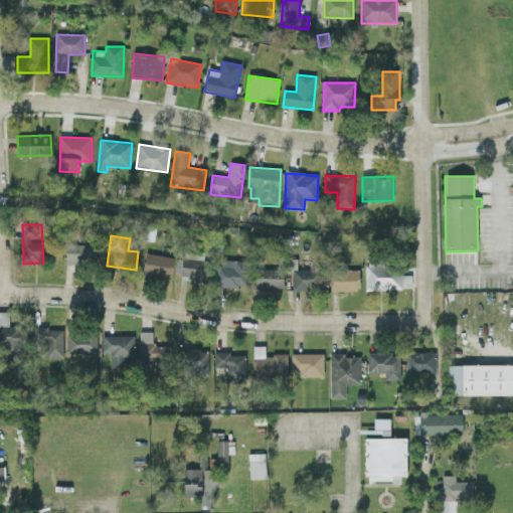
[(66,265),(98,266),(98,245),(66,244),(66,265)]
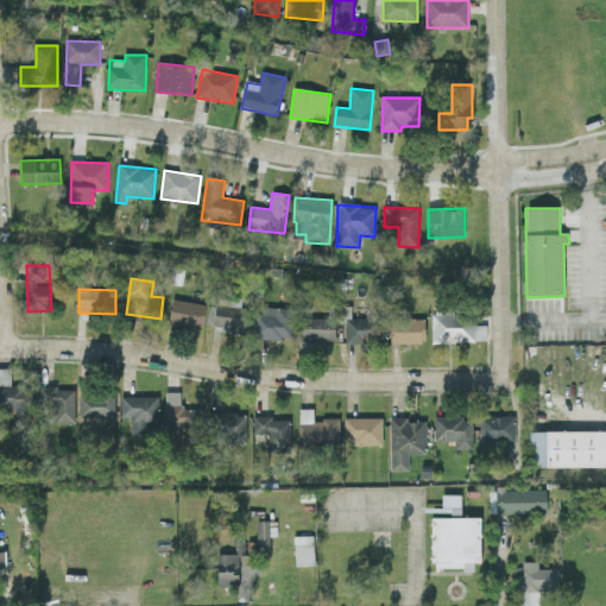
[(203,329),(208,305),(174,300),(169,322),(203,329)]
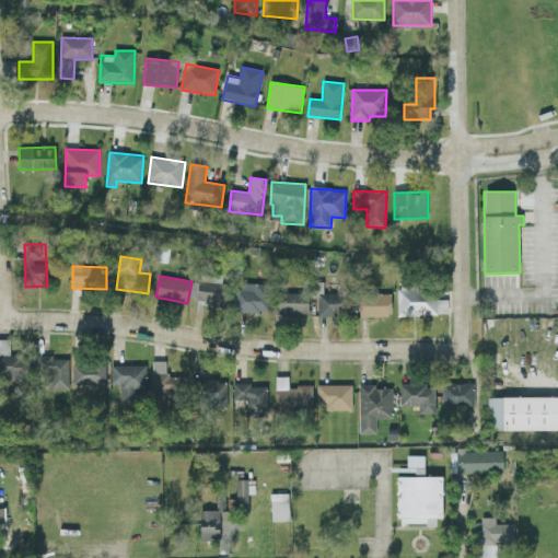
[(197,301),(206,301),(206,307),(228,307),(229,283),(198,282),(197,301)]
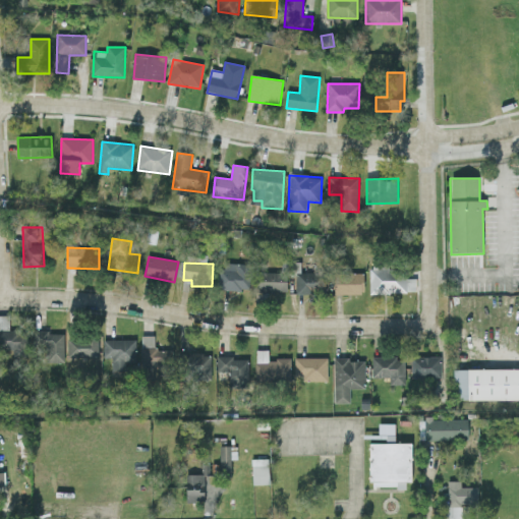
[(301,274),(301,264),(295,264),(295,294),(319,294),(319,273),(301,274)]
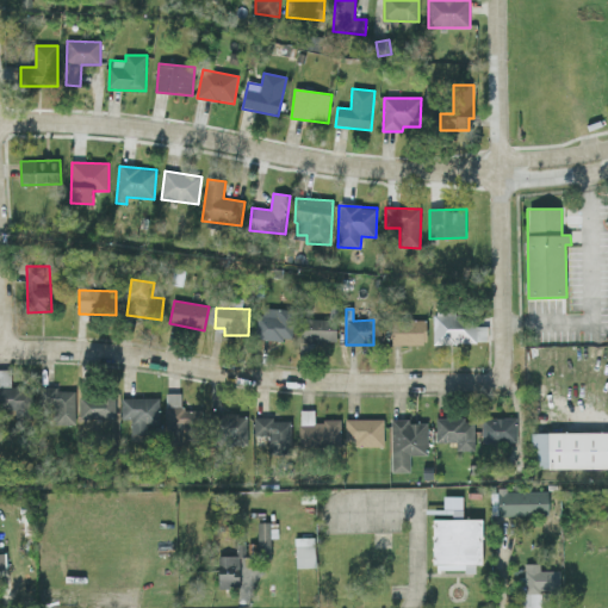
[(258,340),(292,341),(293,311),(259,310),(258,340)]
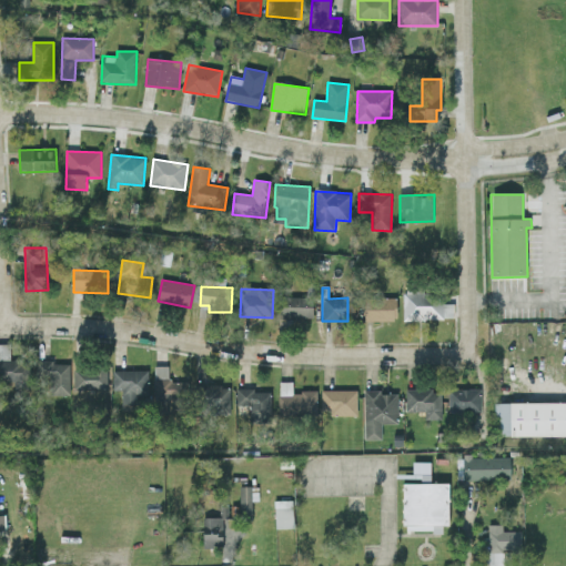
[(404,320),(455,321),(455,304),(443,304),(443,294),(404,293),(404,320)]
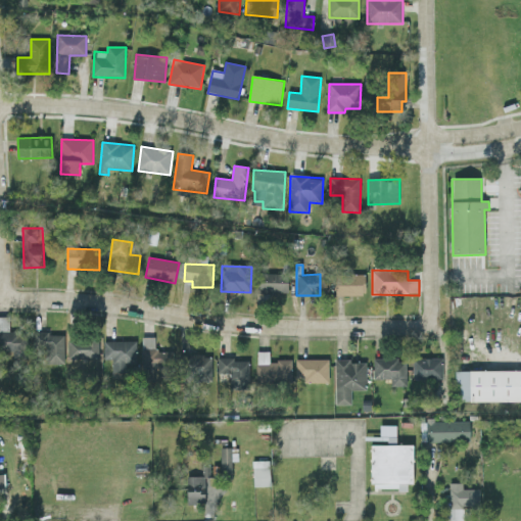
[(289,293),(289,274),(259,274),(261,294),(289,293)]
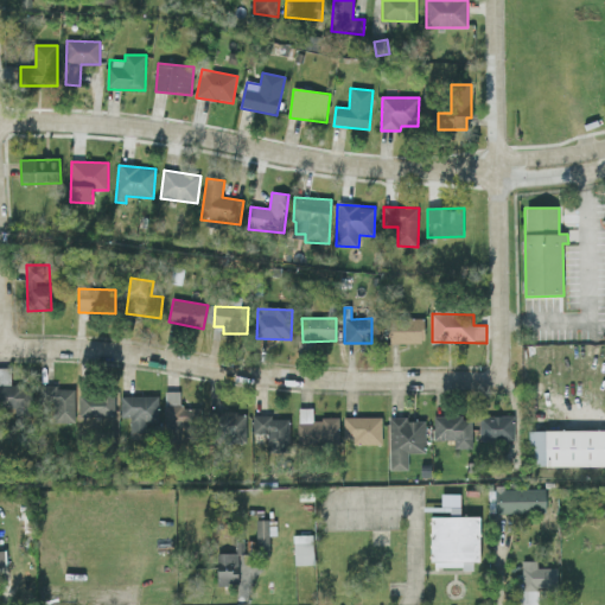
[(425,343),(424,319),(390,320),(392,344),(425,343)]
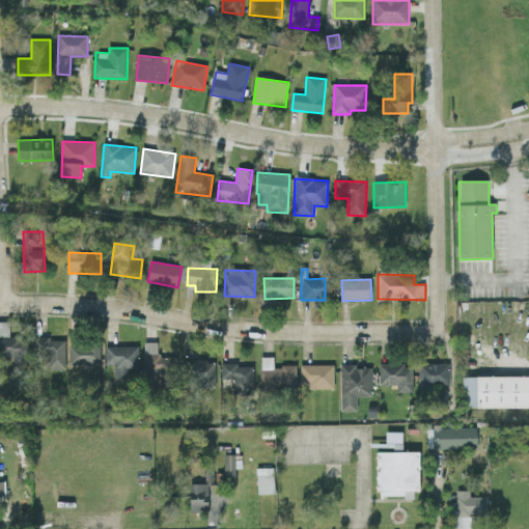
[(0,360),(28,360),(28,337),(8,337),(8,336),(0,336),(0,360)]
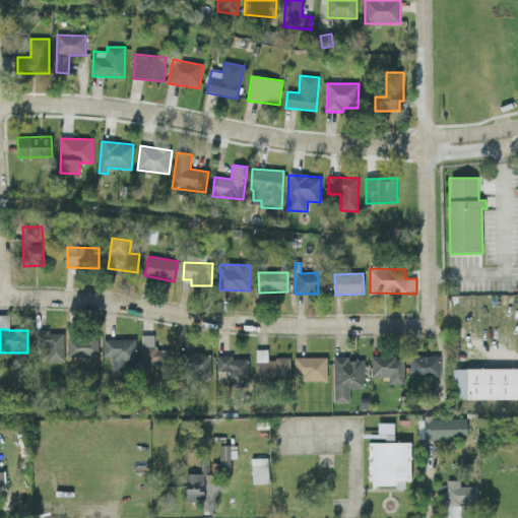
[(65,332),(33,331),(33,346),(46,346),(45,362),(64,363),(65,332)]
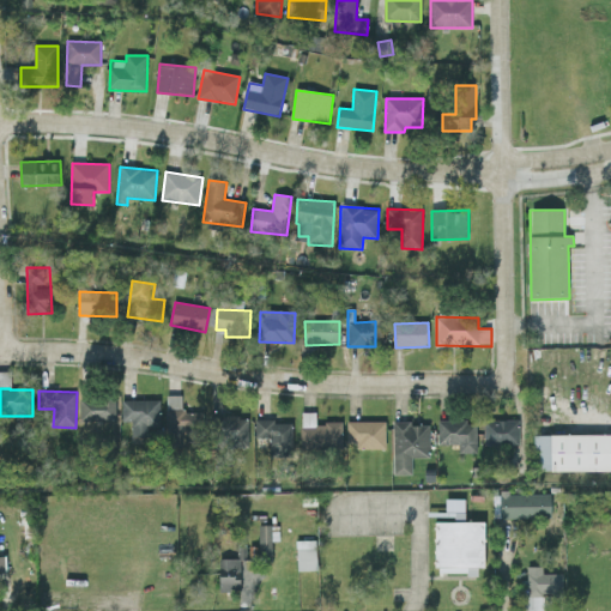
[(183,395),(168,397),(169,431),(205,430),(204,413),(185,413),(183,395)]
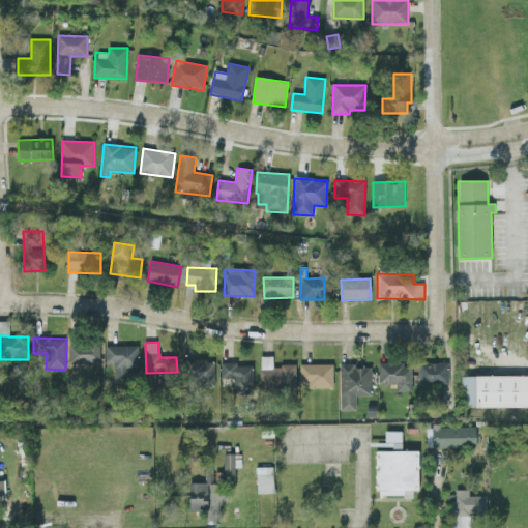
[(70,364),(100,364),(101,344),(70,343),(70,364)]
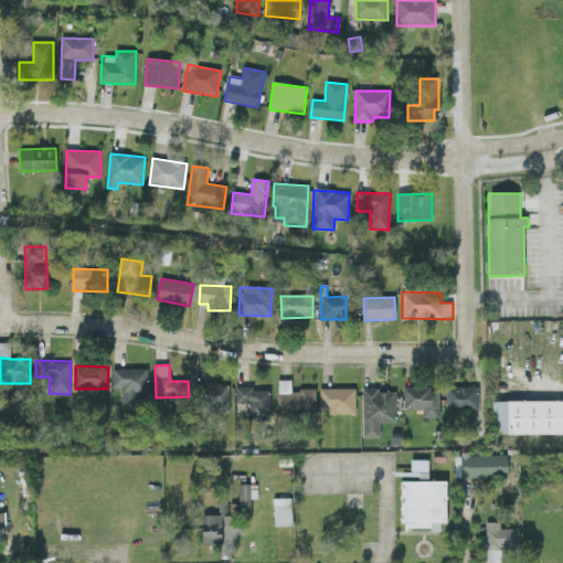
[(123,404),(137,403),(137,394),(148,394),(148,369),(113,370),(113,389),(121,389),(123,404)]
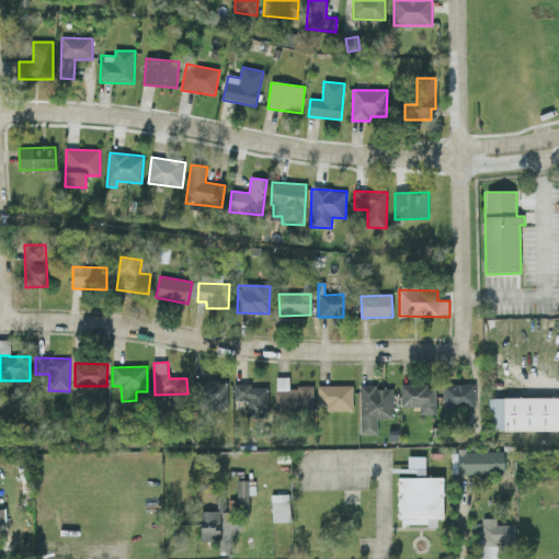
[(314,387),(291,388),(291,378),(276,378),(276,411),(315,411),(314,387)]
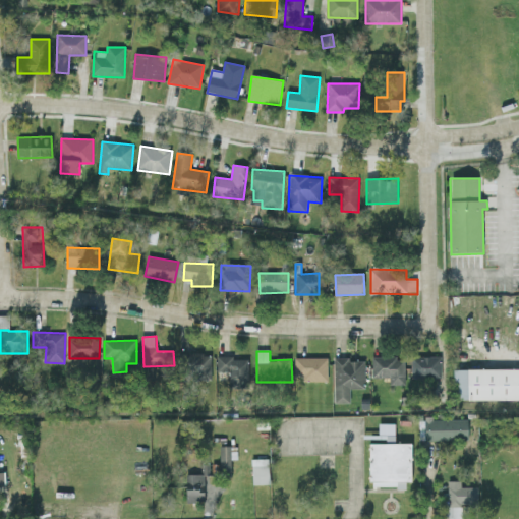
[(212,354),(183,354),(182,381),(212,382),(212,354)]
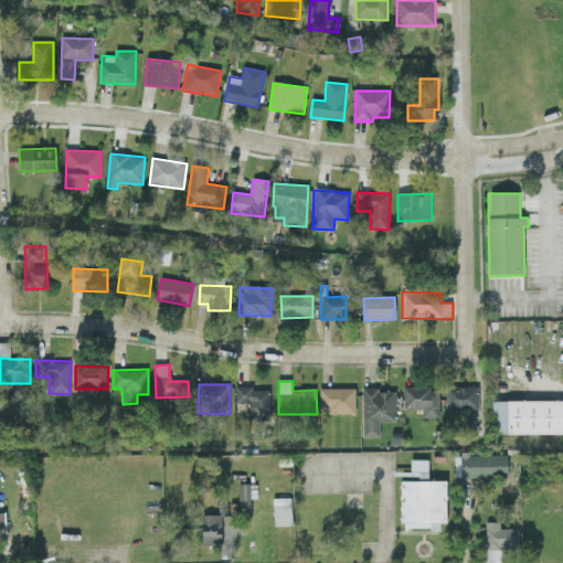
[(439,388),(404,389),(404,411),(423,410),(423,418),(441,417),(439,388)]
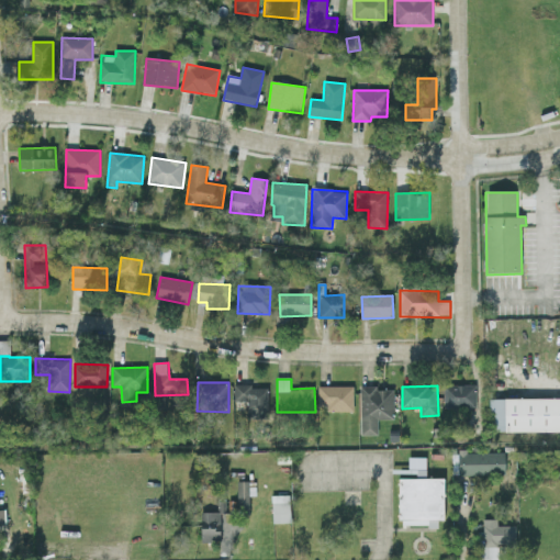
[(476,385),(449,387),(450,410),(477,409),(476,385)]
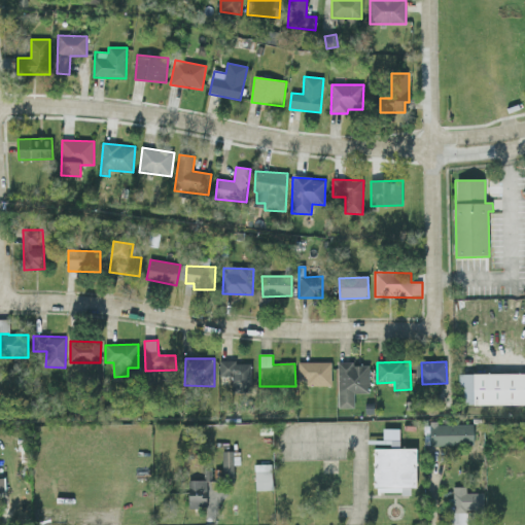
[(234,377),(234,392),(252,391),(252,362),(219,363),(220,377),(234,377)]
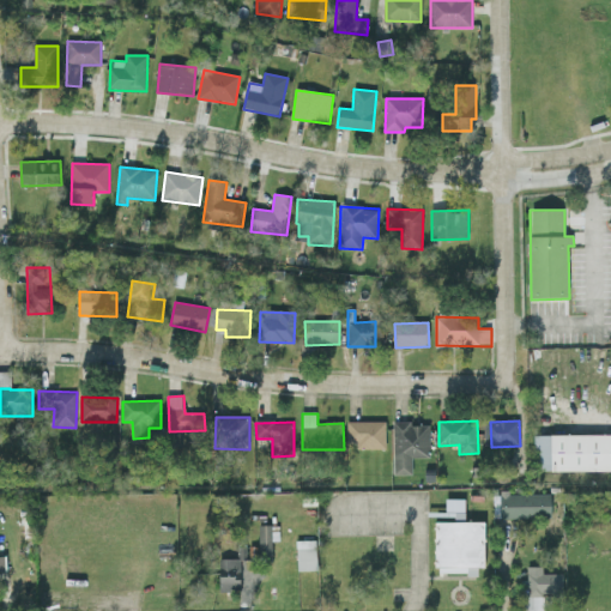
[(387,449),(386,422),(348,422),(348,449),(387,449)]
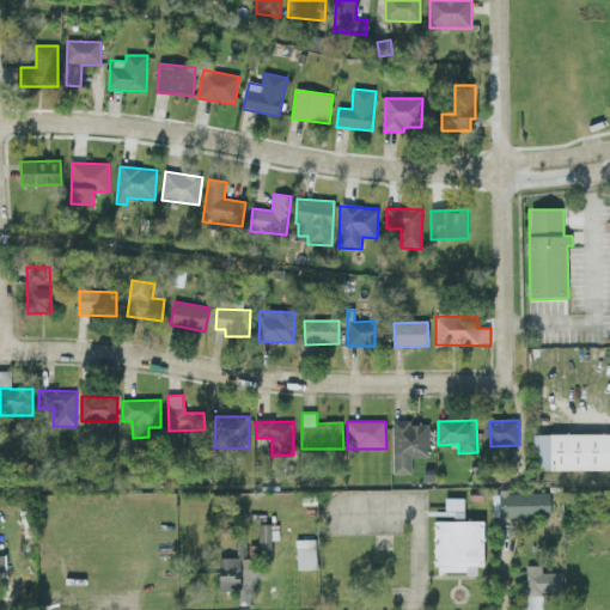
[(429,457),(429,425),(412,426),(410,421),(392,421),(394,475),(413,475),(412,458),(429,457)]
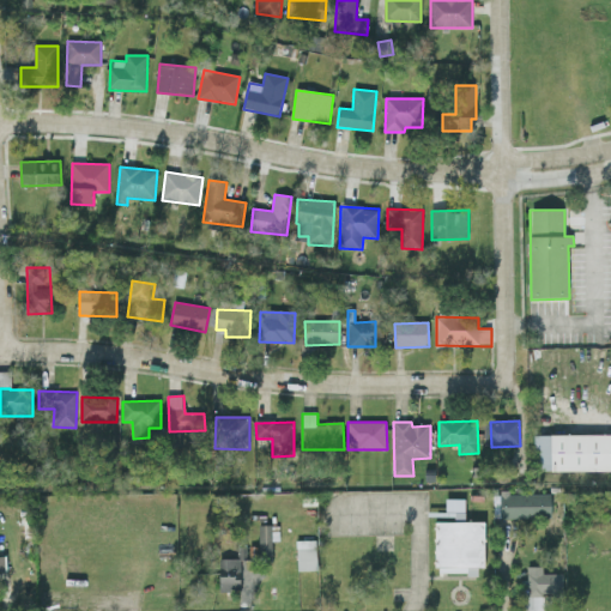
[(610,435),(536,436),(537,473),(610,471),(610,435)]
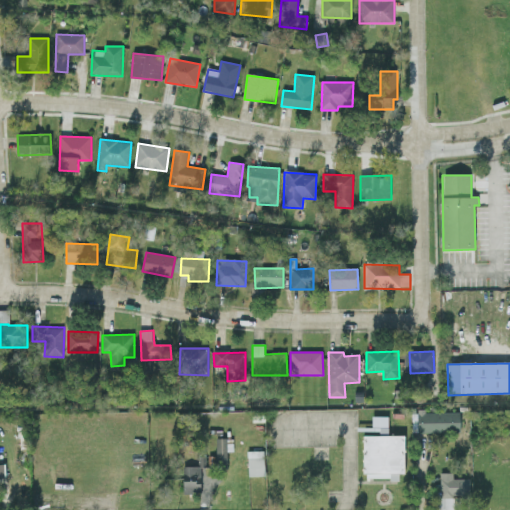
[(461,432),(460,413),(418,413),(418,433),(461,432)]
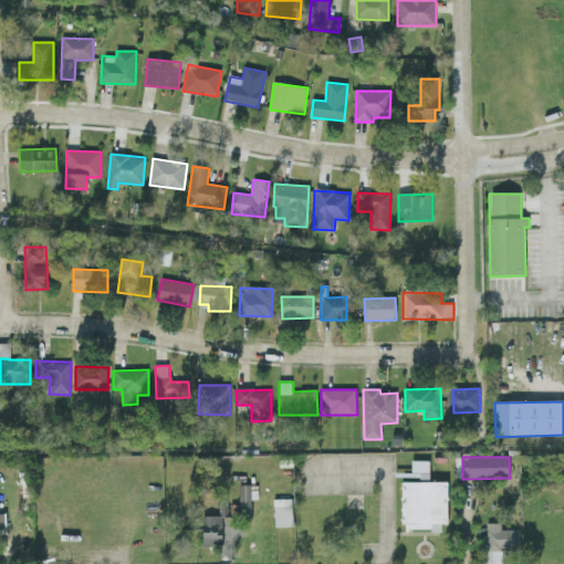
[(430,461),(413,461),(413,480),(429,480),(430,461)]
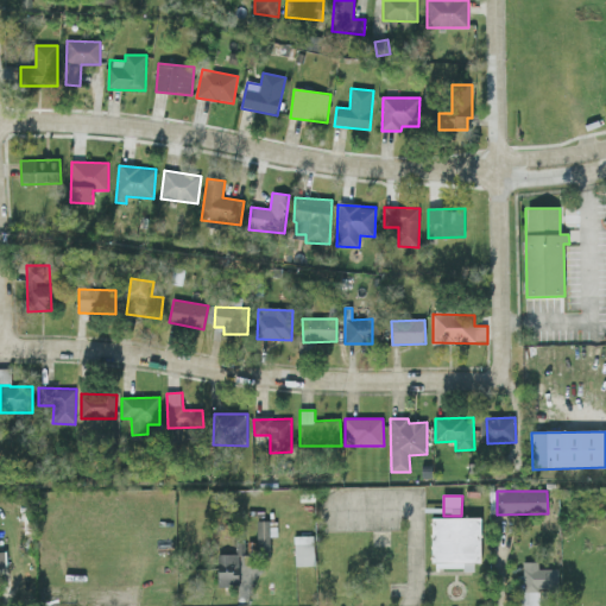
[(481,518),(433,518),(433,570),(474,569),(474,563),(481,563),(481,518)]
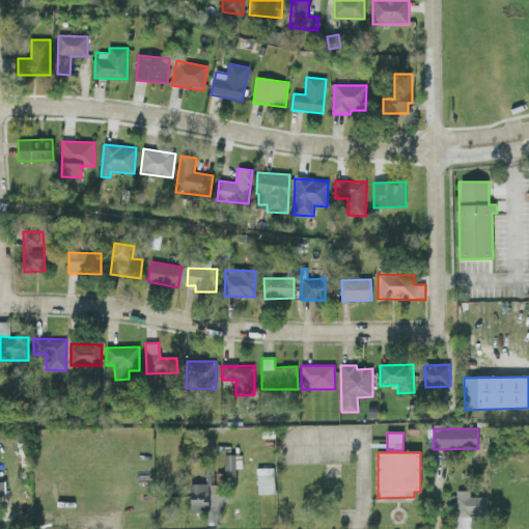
[(237,469),(242,469),(243,455),(225,455),(224,483),(235,483),(237,469)]
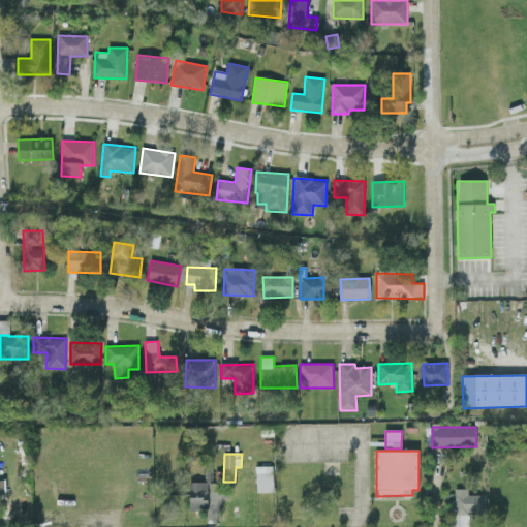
[(274,466),(256,467),(257,493),(274,492),(274,466)]
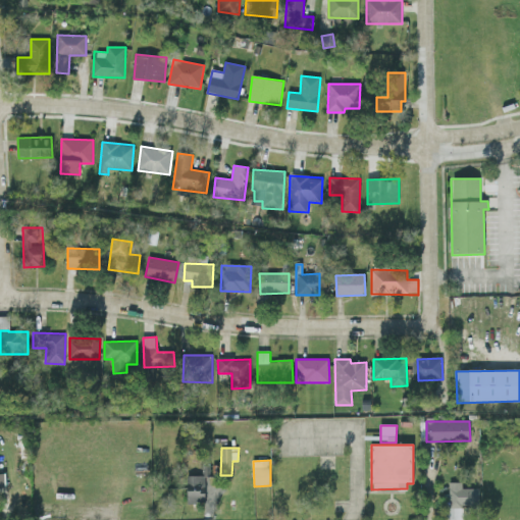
[(188,476),(188,504),(206,503),(205,475),(188,476)]
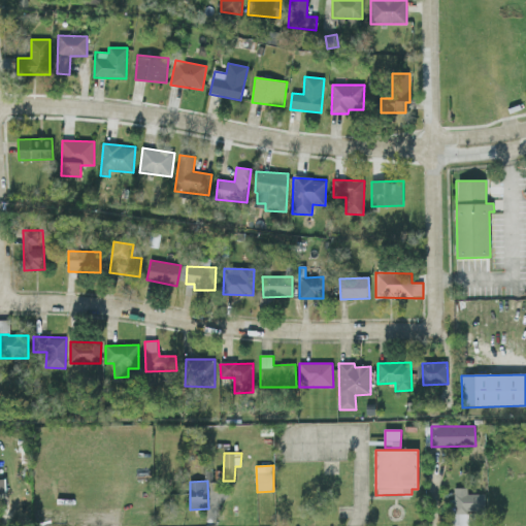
[(485,494),(468,494),(467,488),(454,489),(455,514),(485,513),(485,494)]
